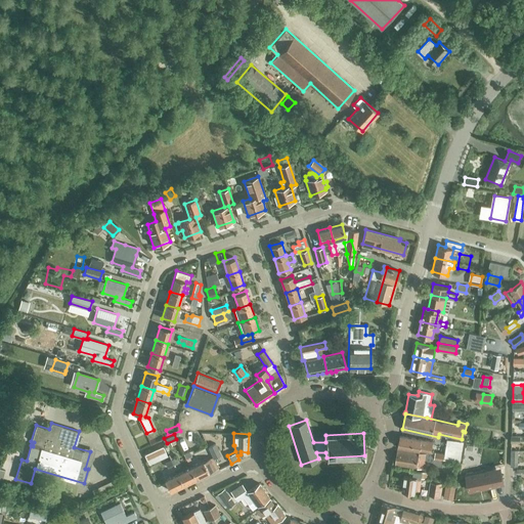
[(420,449),(431,451),(433,441),(400,435),(398,446),(420,450),(420,449)]
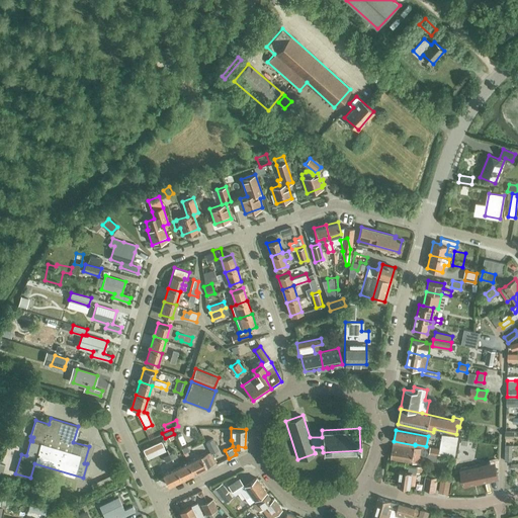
[(439,448),(438,454),(454,456),(457,436),(441,434),(439,448)]
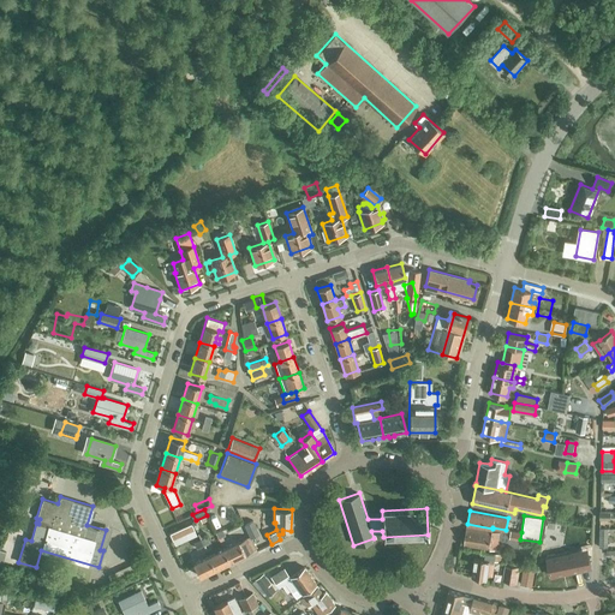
[(240,518),(231,521),(236,533),(245,530),(240,518)]
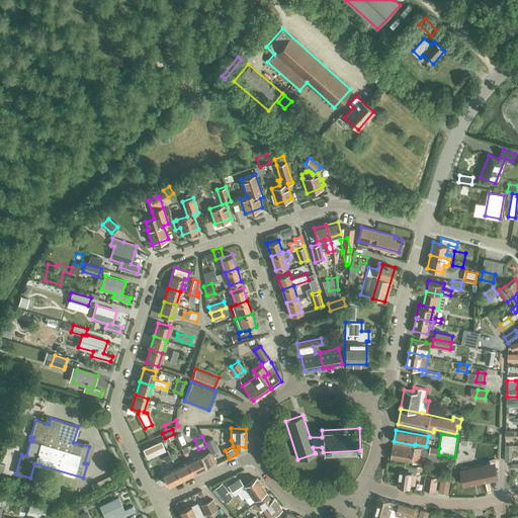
[(205,441),(210,453),(219,449),(212,438),(205,441)]
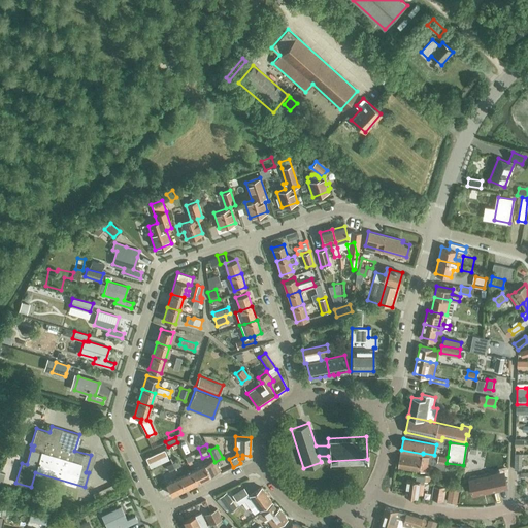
[(145,457),(150,467),(168,459),(164,449),(145,457)]
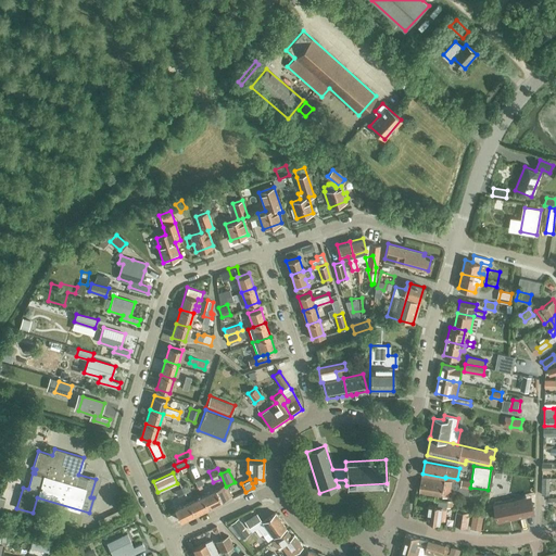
[(193,481),(191,475),(187,477),(186,474),(176,477),(180,487),(193,481)]
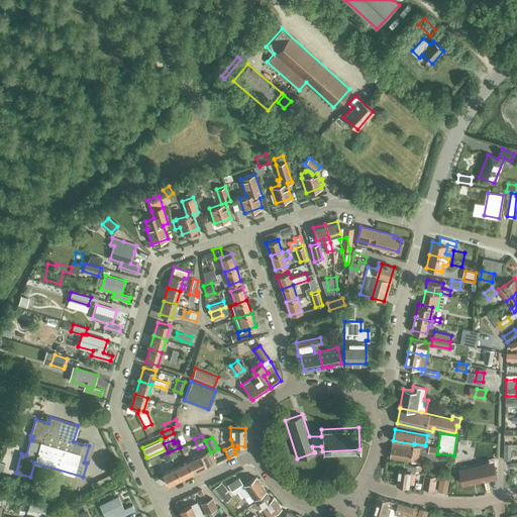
[(390,457),(419,461),(421,446),(392,442),(390,457)]
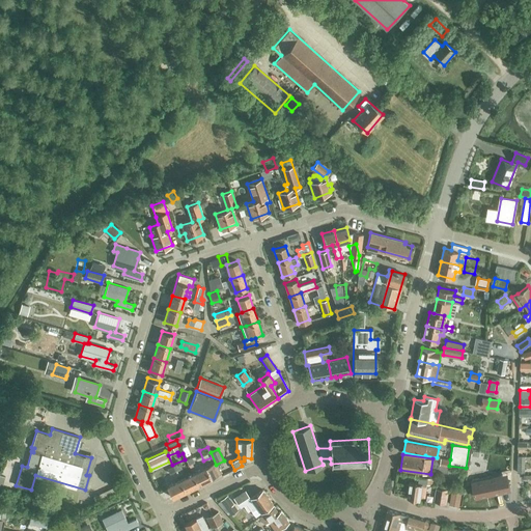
[(450,459),(441,458),(440,466),(448,467),(448,465),(449,466),(450,459)]
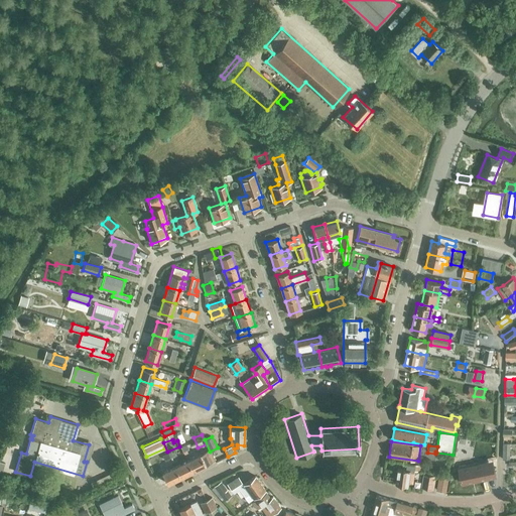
[(200,454),(187,460),(192,471),(206,465),(212,462),(207,450),(200,454)]
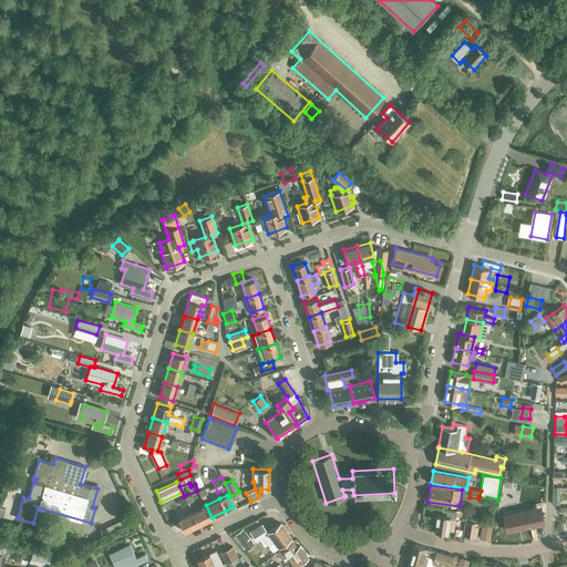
[(0,508),(7,511),(9,500),(3,498),(0,508)]
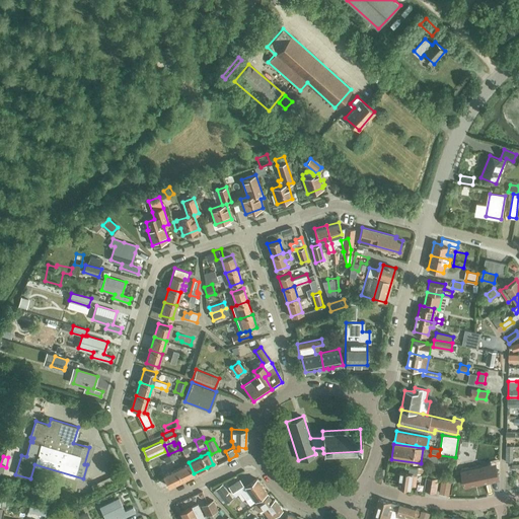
[(180,479),(194,473),(189,462),(175,468),(180,479)]
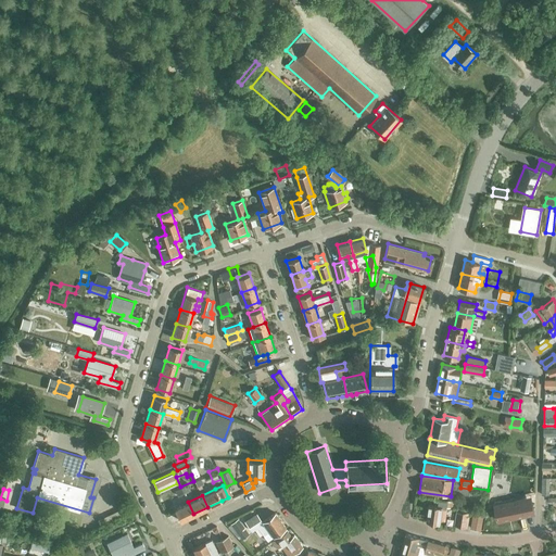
[(514,500),(494,504),(498,520),(534,513),(532,503),(530,496),(514,500)]
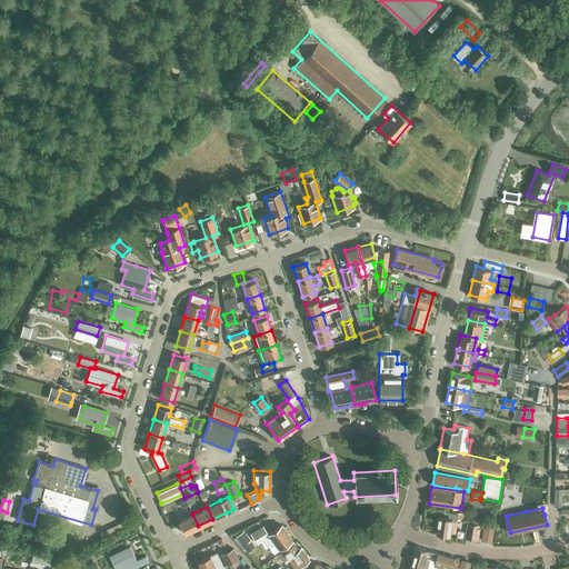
[(117,515),(122,526),(130,522),(125,511),(117,515)]
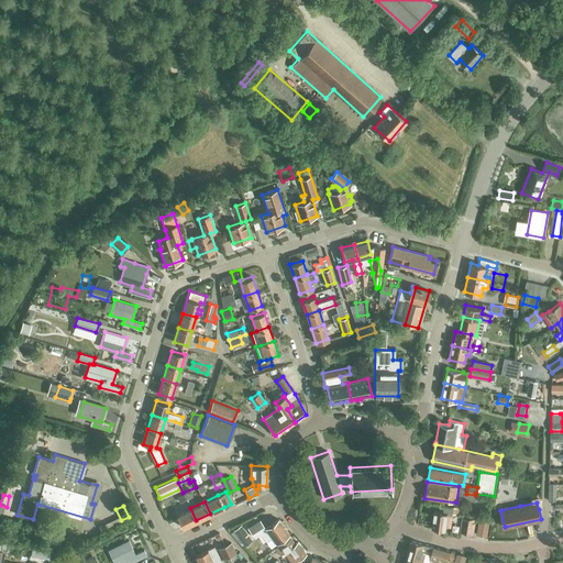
[(0,516),(7,519),(9,511),(0,508),(0,516)]
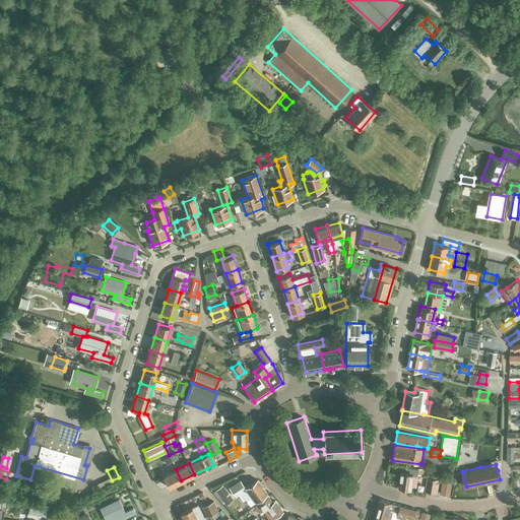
[(169,486),(181,480),(176,469),(164,475),(169,486)]
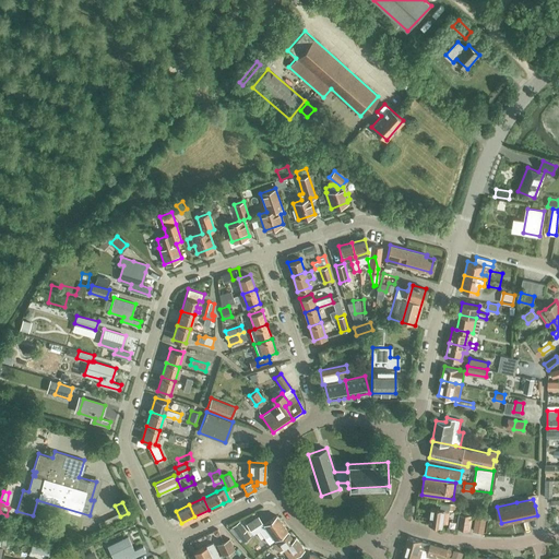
[(447,520),(448,520),(449,511),(444,511),(445,509),(431,507),(429,523),(442,525),(443,522),(447,522),(447,520)]
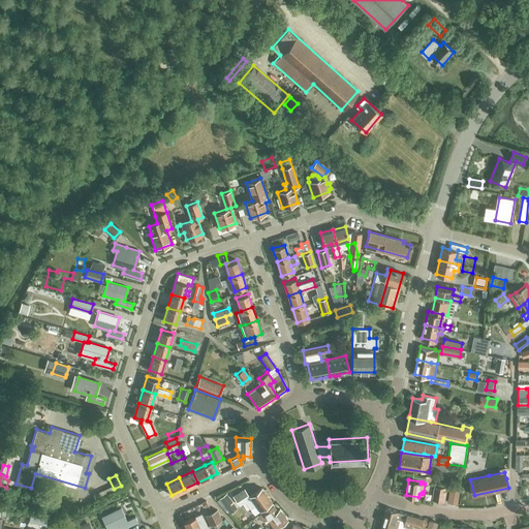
[(433,496),(445,498),(447,485),(435,483),(433,496)]
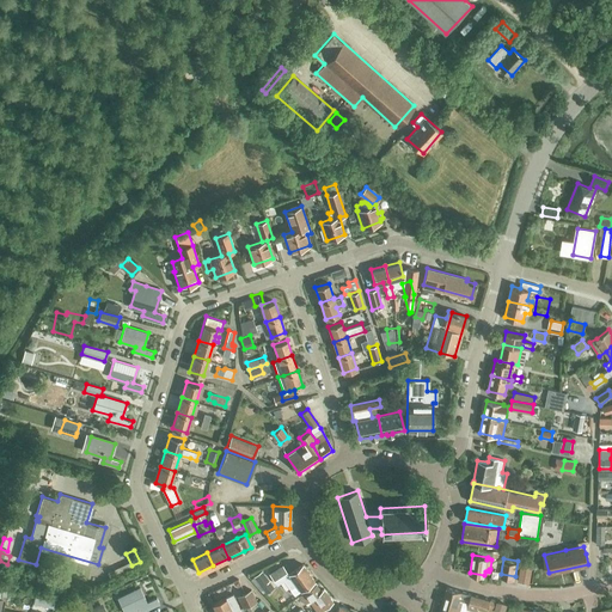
[(269,574),(271,576),(276,583),(283,579),(291,587),(297,583),(301,589),(314,581),(303,564),(288,574),(282,564),(269,574)]
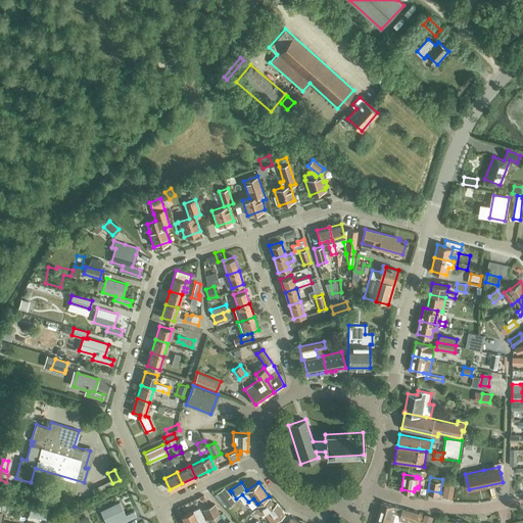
[(442,496),(452,497),(455,484),(444,483),(442,496)]
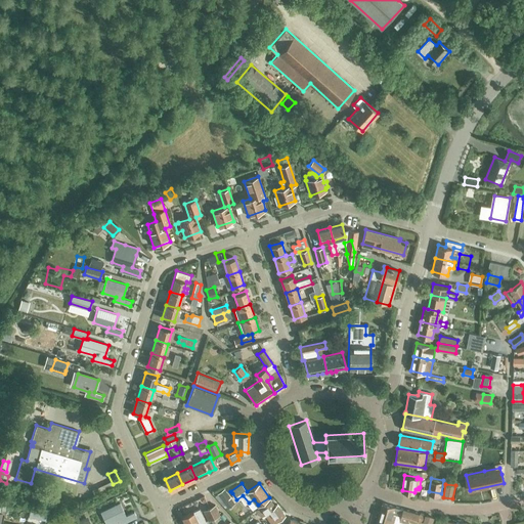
[(224,488),(218,493),(224,501),(230,497),(224,488)]
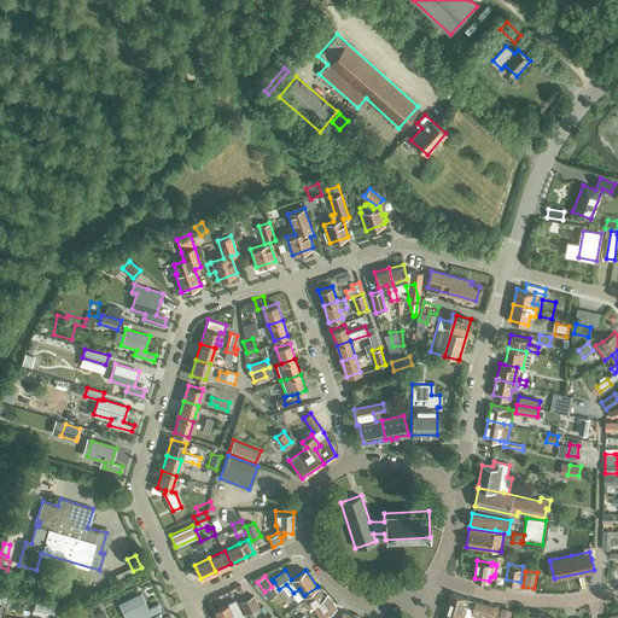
[(6,583),(3,592),(9,595),(13,587),(6,583)]
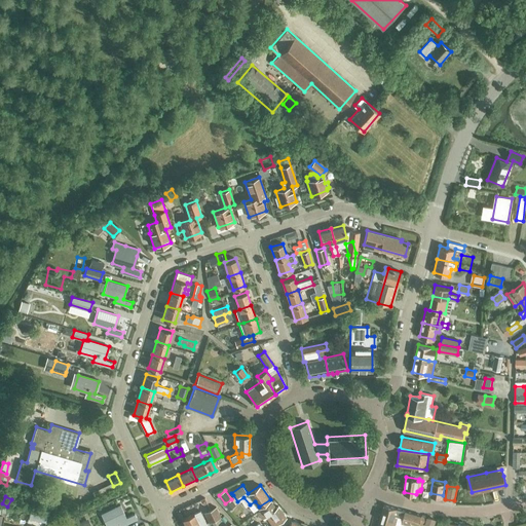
[(277,506),(275,508),(271,501),(257,512),(262,518),(265,516),(272,524),(269,525),(261,525),(258,522),(254,525),(275,525),(278,524),(277,522),(285,517),(277,506)]
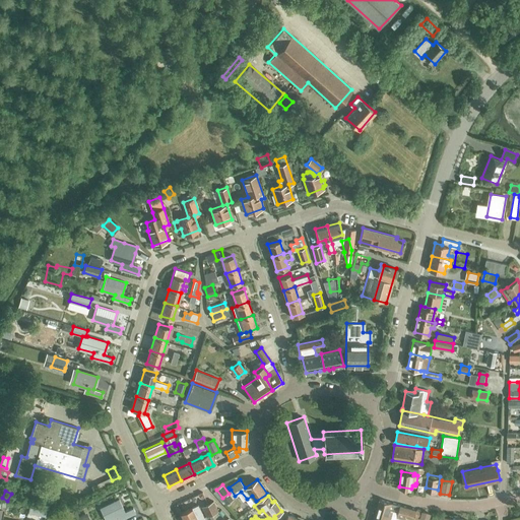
[(404,519),(406,516),(418,519),(421,511),(379,499),(373,519),(404,519)]
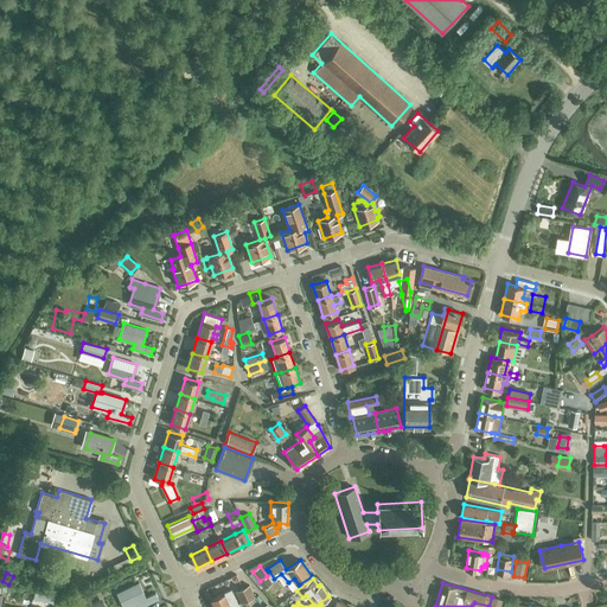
[(154,593),(145,598),(138,583),(116,593),(122,606),(126,606),(136,602),(138,606),(139,606),(158,599),(154,593)]
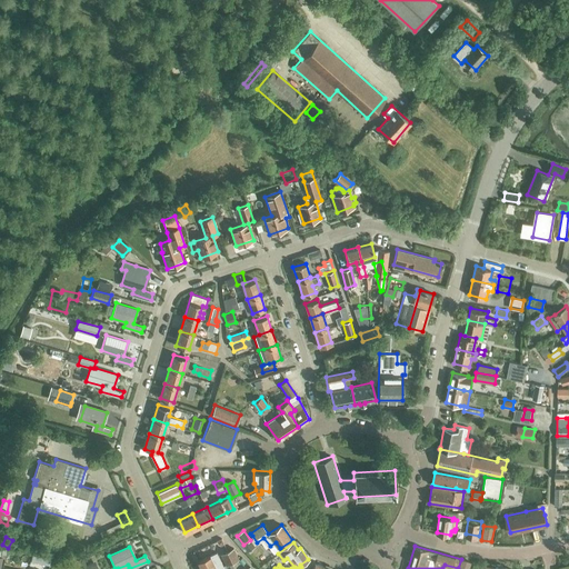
[(221,553),(226,565),(238,559),(233,548),(221,553)]
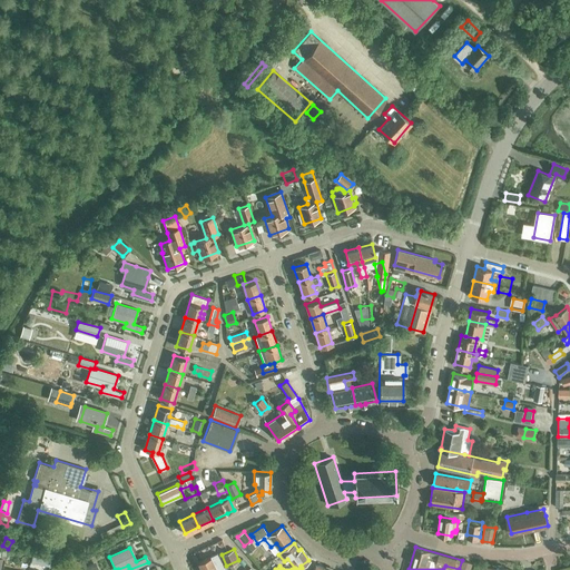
[(202,569),(216,569),(224,567),(217,552),(198,561),(202,569)]
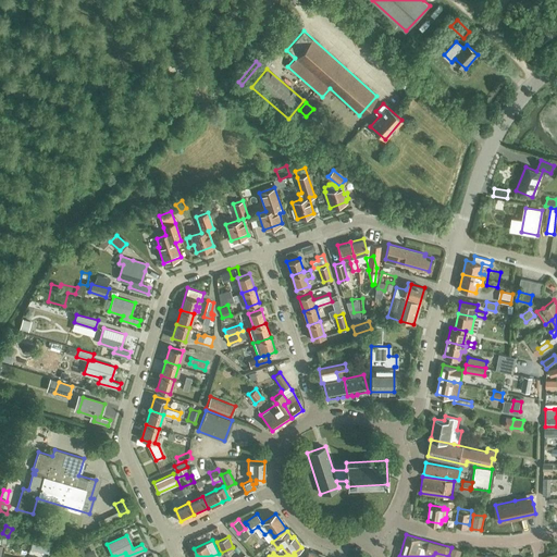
[(48,553),(49,547),(32,543),(31,548),(48,553)]
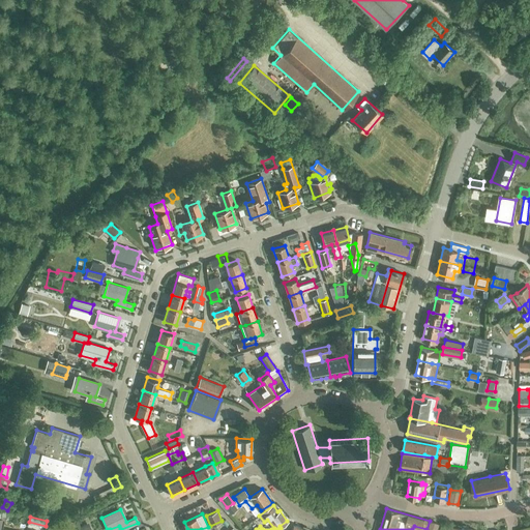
[(429,527),(436,529),(438,523),(431,521),(429,527)]
